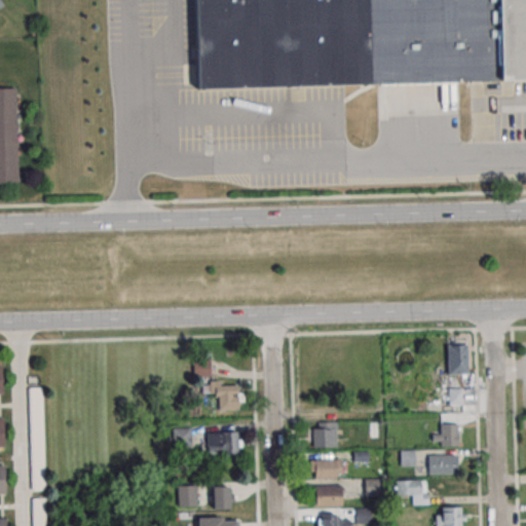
[(197,0),(525,0),(525,80),(200,89),(197,0)]
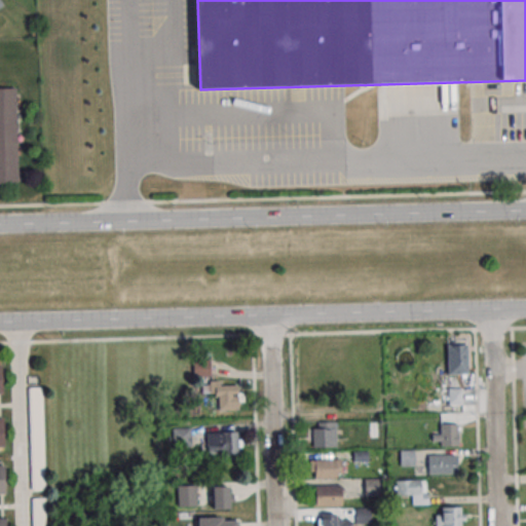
[(0,184),(16,184),(16,87),(0,87),(0,184)]
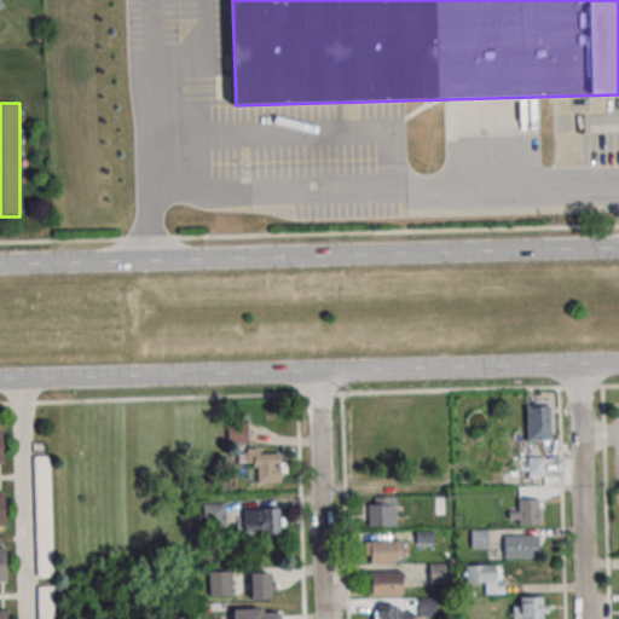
[(526,405),(526,440),(550,440),(550,405),(526,405)]
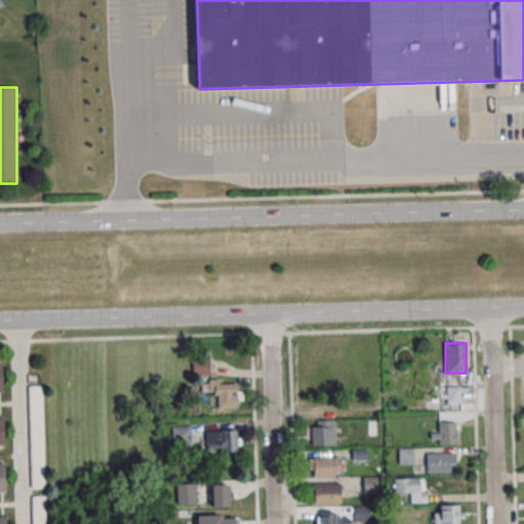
[(210,358),(193,358),(193,374),(210,374),(210,358)]
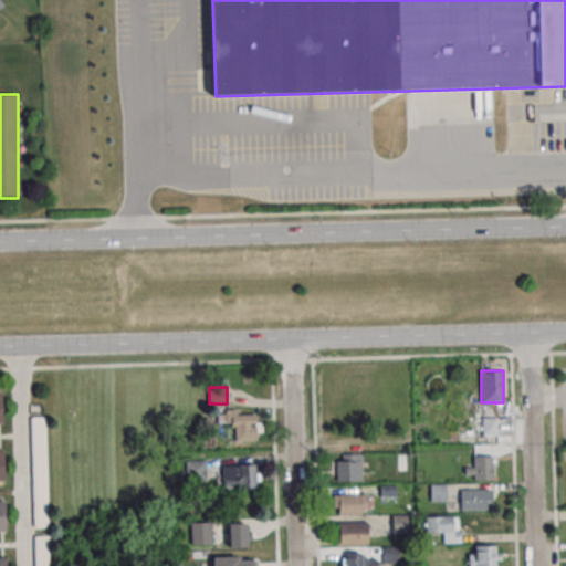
[(257,441),(257,410),(218,411),(218,426),(234,426),(234,441),(257,441)]
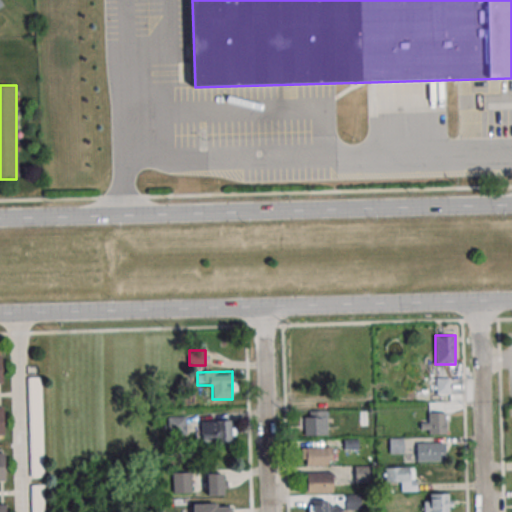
[(43,377),(29,377),(30,477),(44,477),(43,377)]
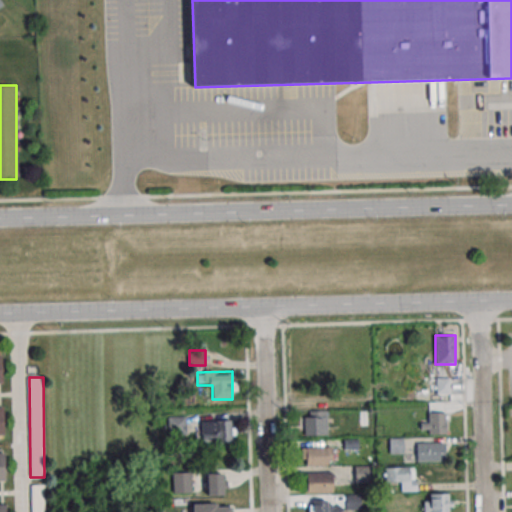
[(461,394),(461,379),(436,379),(436,394),(461,394)]
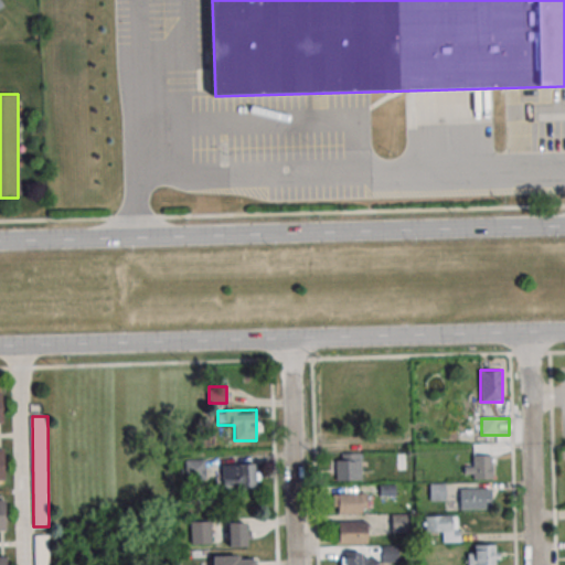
[(336,480),(360,480),(360,454),(336,454),(336,480)]
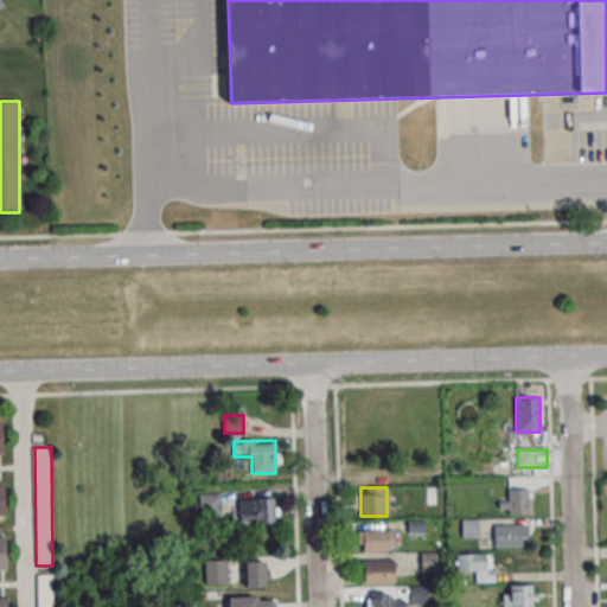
[(528,490),(498,490),(498,513),(528,513),(528,490)]
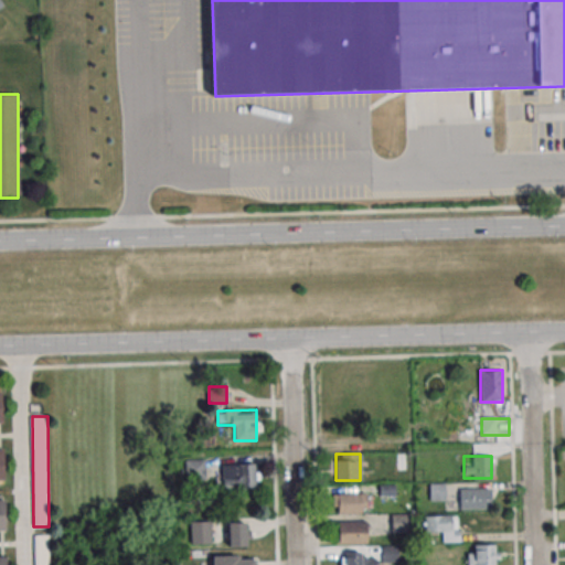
[(205,479),(205,459),(185,459),(185,479),(205,479)]
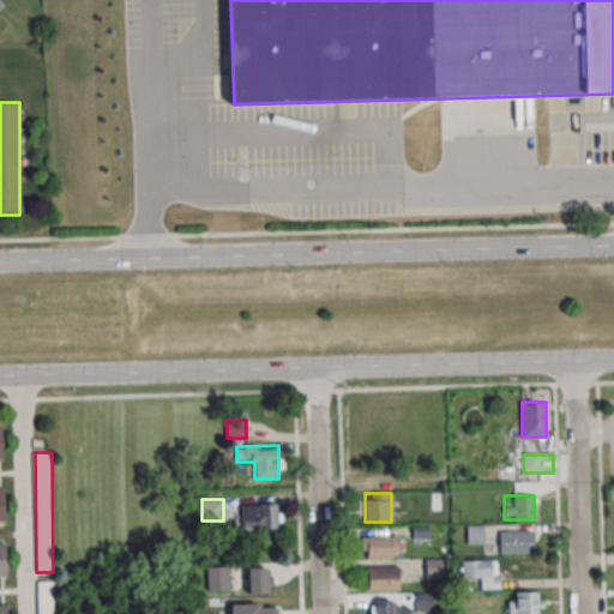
[(240,505),(240,530),(277,530),(277,505),(240,505)]
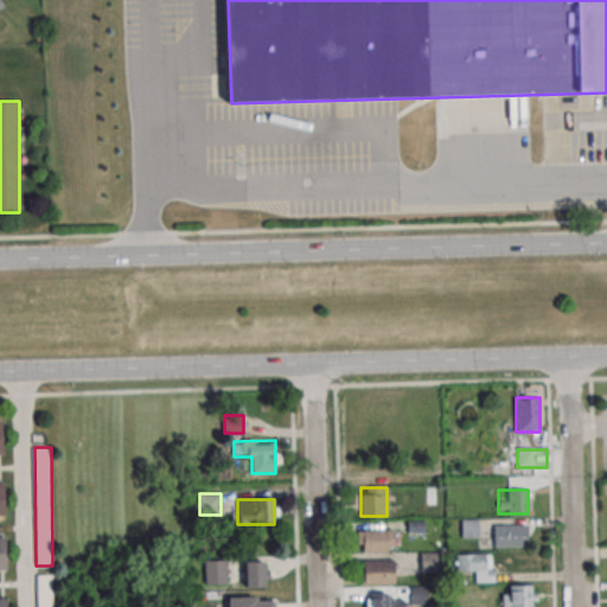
[(528,524),(493,524),(493,547),(528,547),(528,524)]
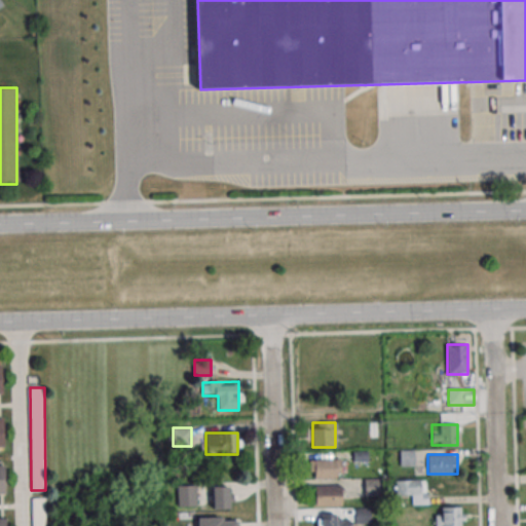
[(310,459),(310,479),(346,479),(346,459),(310,459)]
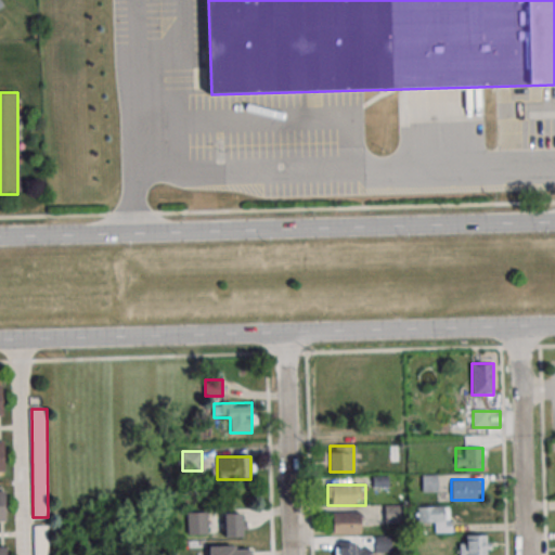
[(407,505),(384,505),(384,521),(407,521),(407,505)]
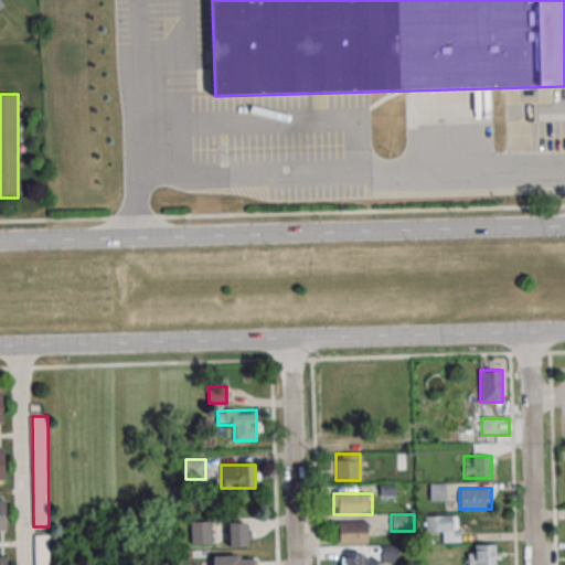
[(459,515),(424,515),(424,531),(439,531),(439,542),(459,542),(459,515)]
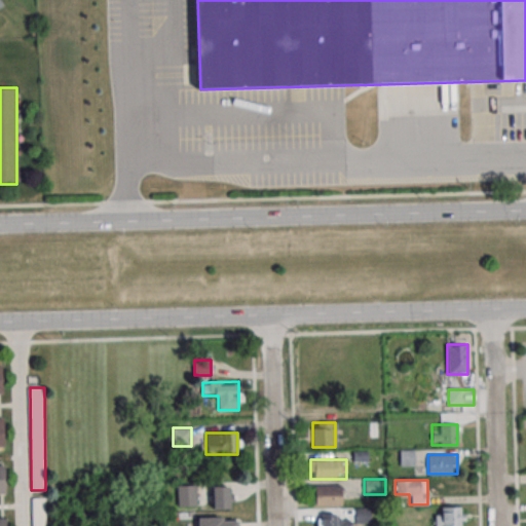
[(196,484),(178,484),(178,506),(196,506),(196,484)]
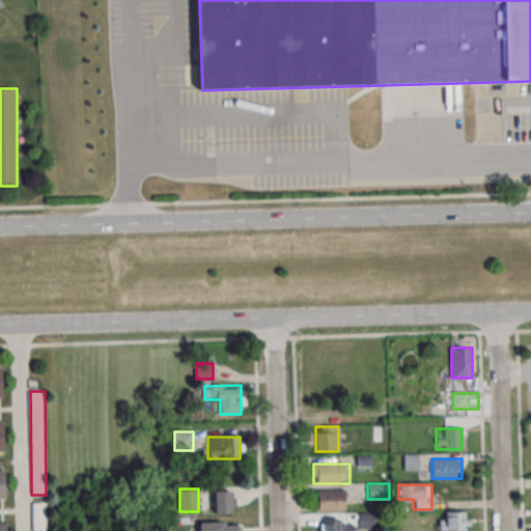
[(344,511),(344,488),(317,488),(317,511),(344,511)]
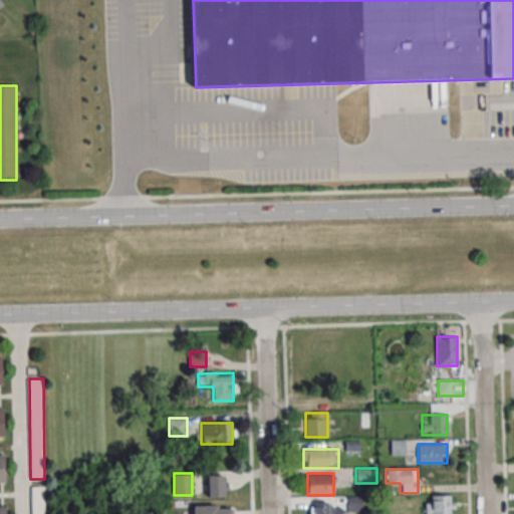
[(207,476),(207,497),(227,497),(227,476),(207,476)]
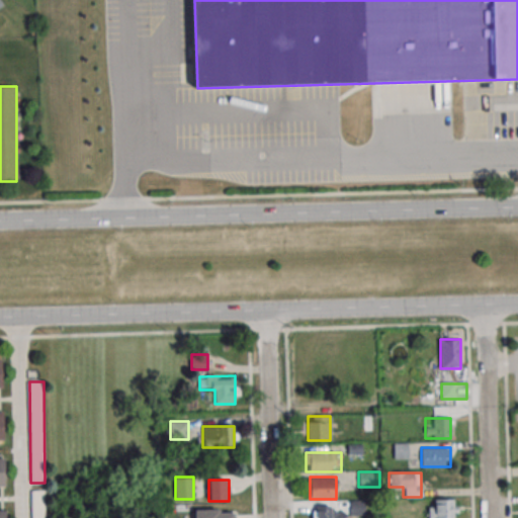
[(46,517),(47,491),(32,491),(32,517),(46,517)]
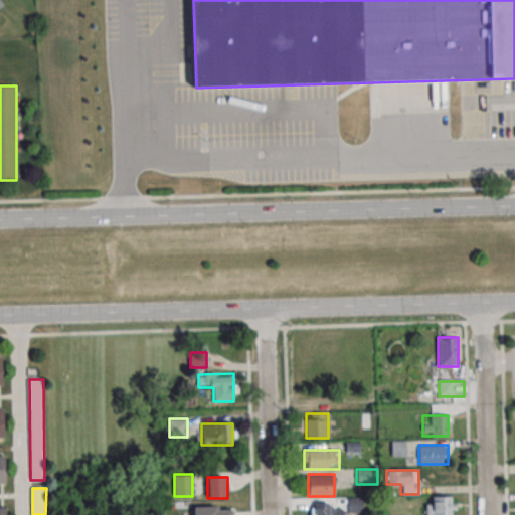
[(425,514),(454,514),(454,497),(425,497),(425,514)]
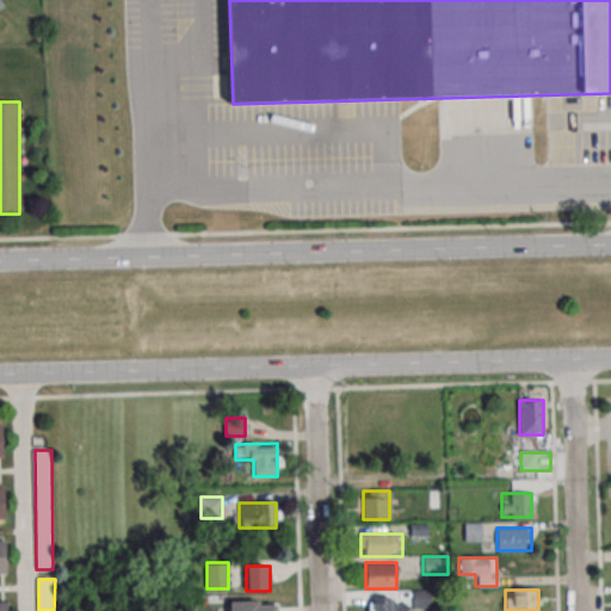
[(368,610),(419,610),(419,609),(408,609),(408,599),(369,599),(368,610)]
